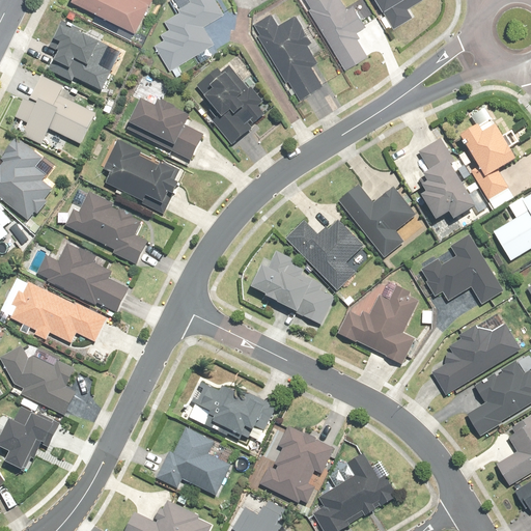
[(67,0),(68,0),(134,32),(148,0),(67,0)]
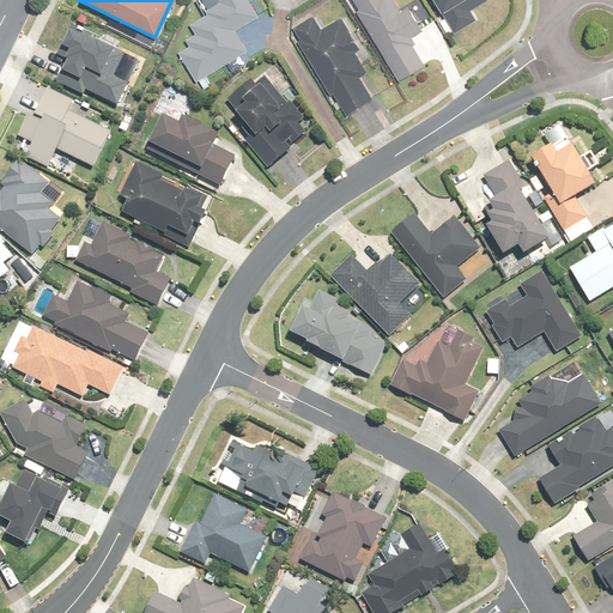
[(235,32),(258,18),(246,0),(218,0),(219,1),(205,11),(206,14),(189,25),(194,35),(186,41),(189,47),(177,54),(195,80),(246,49),(235,32)]
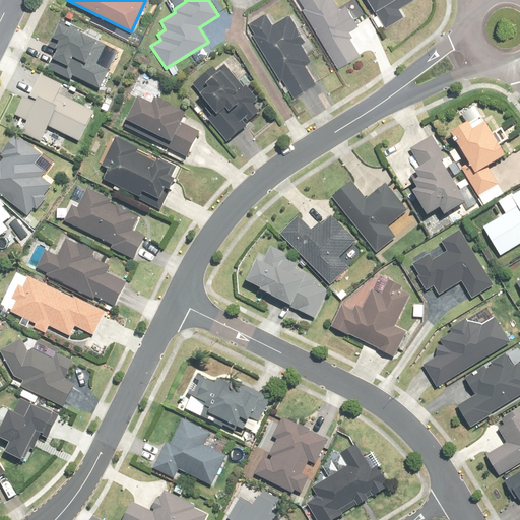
[(299,0),(305,9),(302,11),(336,69),(359,56),(348,40),(352,38),(349,33),(359,26),(345,6),(337,10),(331,0),(299,0)]
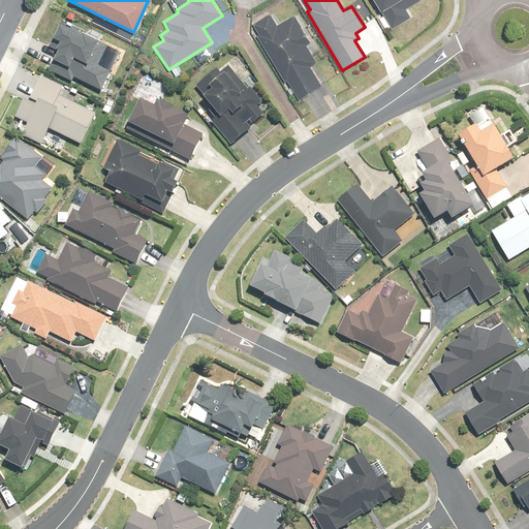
[(371,0),(378,9),(373,13),(385,33),(410,18),(405,9),(419,0),(371,0)]
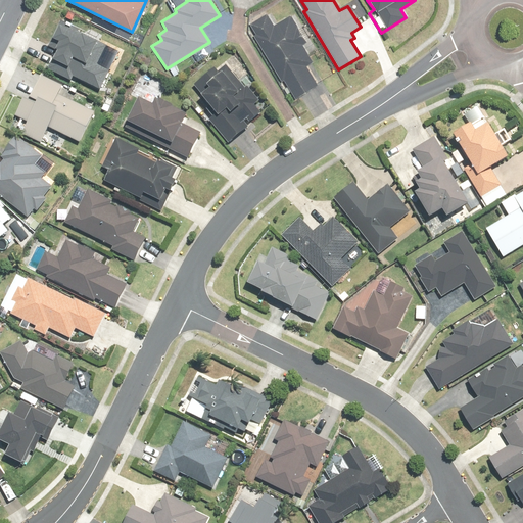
[(243,26),(289,104),(323,85),(311,64),(323,58),(295,11),(275,22),(268,11),(243,26)]
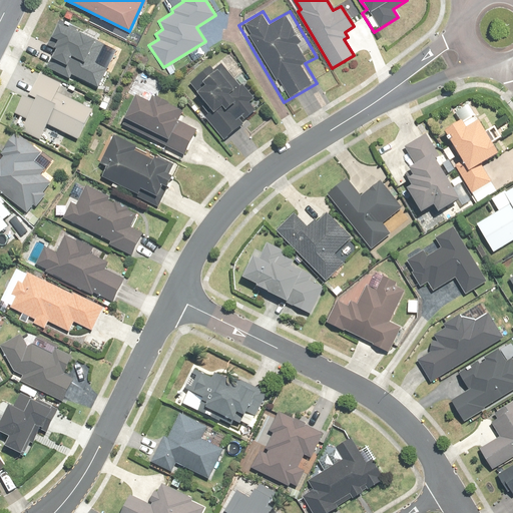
[(68,81),(71,76),(97,88),(109,63),(98,58),(103,46),(66,27),(64,31),(55,26),(48,40),(55,43),(51,50),(54,51),(49,61),(58,65),(54,73),(68,81)]
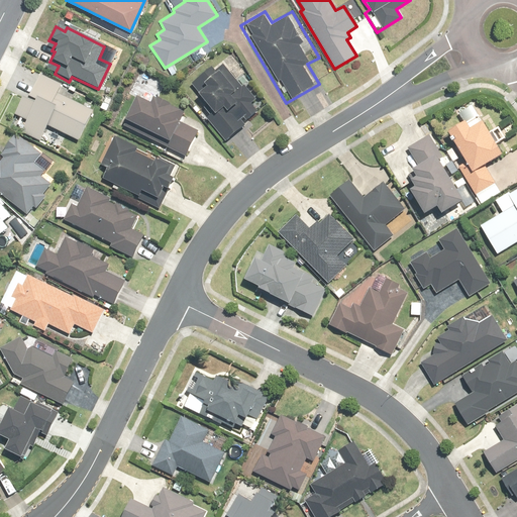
[(241,88),(222,66),(214,73),(210,69),(191,85),(198,93),(195,95),(212,115),(206,120),(224,142),(243,125),(242,124),(257,111),(250,104),(256,99),(244,85),(241,88)]
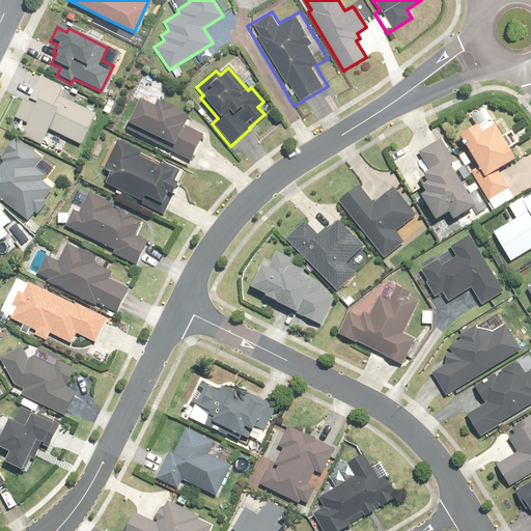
[(39,146),(48,130),(79,145),(96,110),(61,92),(62,89),(40,78),(28,103),(22,100),(12,118),(27,124),(21,137),(39,146)]
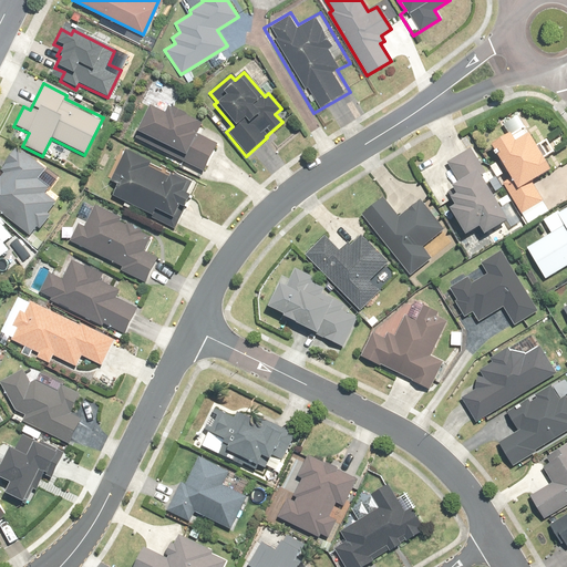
[(147,109),(135,134),(178,155),(176,160),(202,172),(215,145),(195,135),(199,125),(166,110),(163,116),(147,109)]
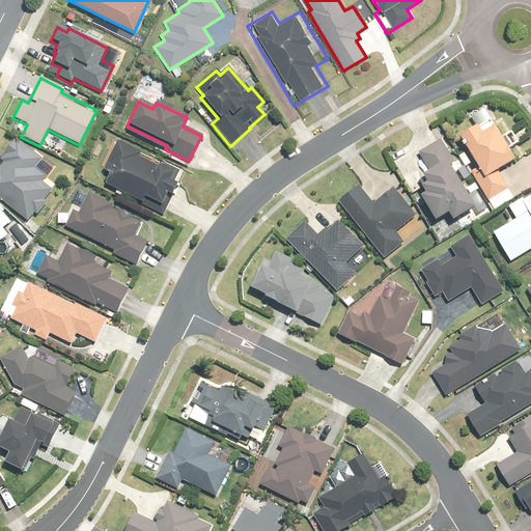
[(491,120),(484,110),(470,118),(475,128),(458,137),(476,169),(471,173),(486,200),(506,189),(496,171),(511,162),(488,121),(491,120)]
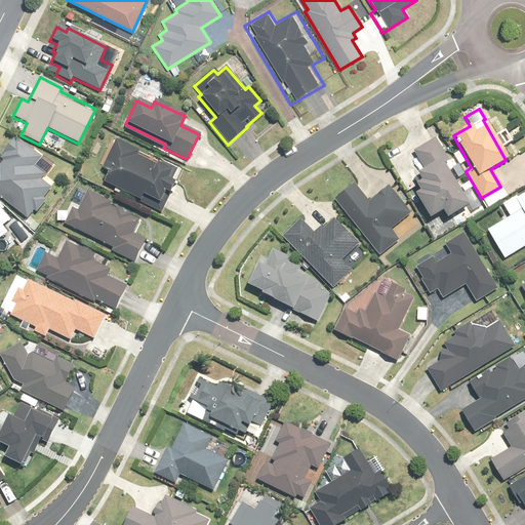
[(0,197),(27,218),(33,210),(35,212),(45,199),(42,196),(53,182),(47,175),(55,165),(43,155),(41,158),(14,137),(3,152),(4,153),(0,158),(3,160),(0,163),(0,197)]
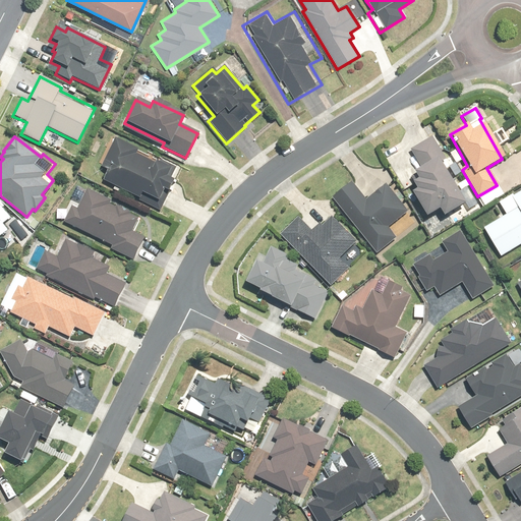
[(139,198),(161,210),(181,168),(161,158),(159,163),(137,153),(139,148),(115,136),(102,165),(108,168),(103,179),(140,196),(139,198)]
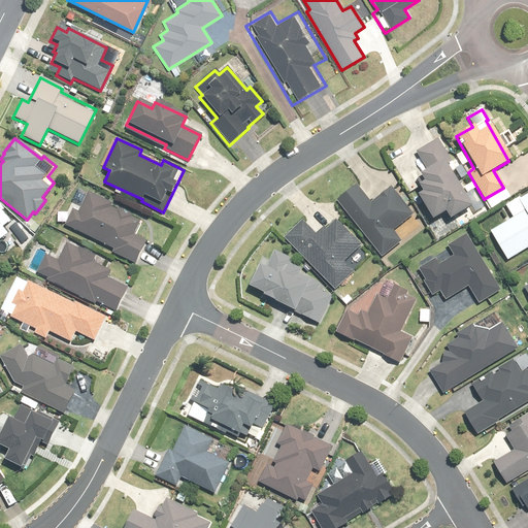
[(462,154),(450,160),(439,140),(417,153),(426,170),(419,174),(423,183),(418,186),(422,193),(416,196),(429,221),(444,211),(449,219),(470,206),(452,173),(467,164),(462,154)]
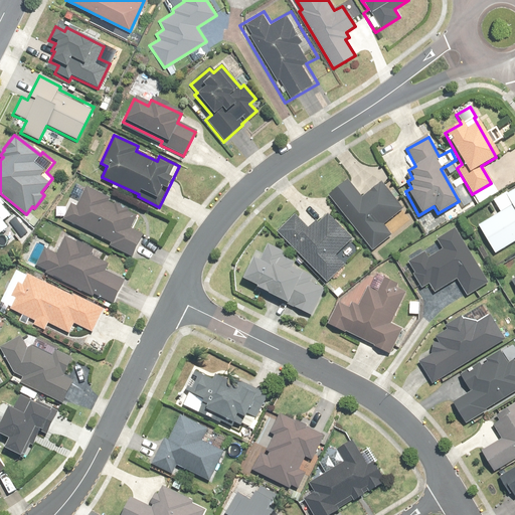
[(347,180),(327,196),(371,249),(390,234),(383,225),(402,209),(381,182),(361,198),(347,180)]
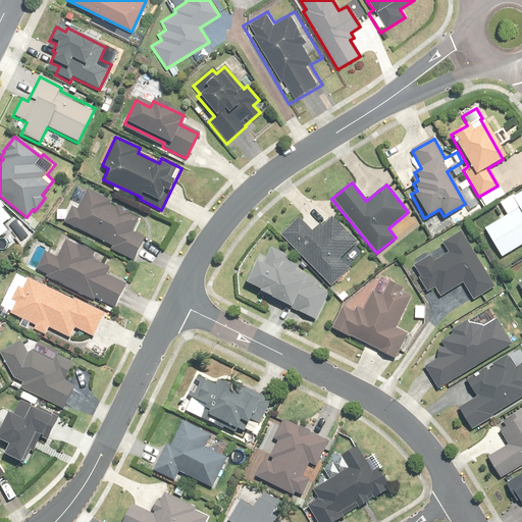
[(71,207),(63,222),(111,247),(109,250),(133,261),(145,238),(133,231),(139,219),(131,215),(132,214),(110,203),(111,202),(88,190),(77,210),(71,207)]
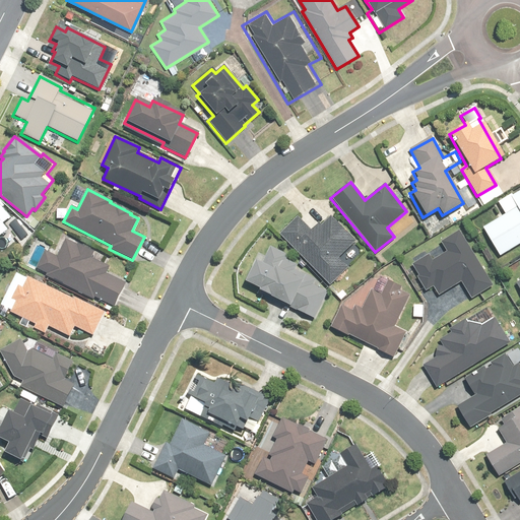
[(498,203),(505,214),(482,229),(500,256),(519,242),(519,190),(512,196),(511,195),(498,203)]
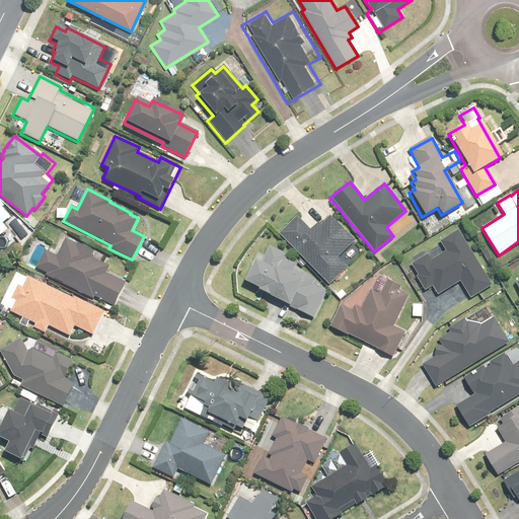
[(296,217),(279,234),(327,285),(346,269),(338,260),(354,243),(328,217),(321,225),(318,223),(310,231),(296,217)]
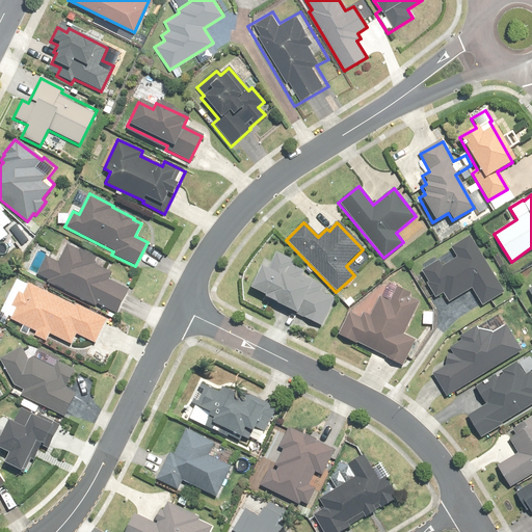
[(503,294),(469,237),(450,247),(456,258),(442,267),(437,262),(421,271),(428,283),(426,284),(434,299),(443,294),(448,303),(472,289),(482,307),(503,294)]
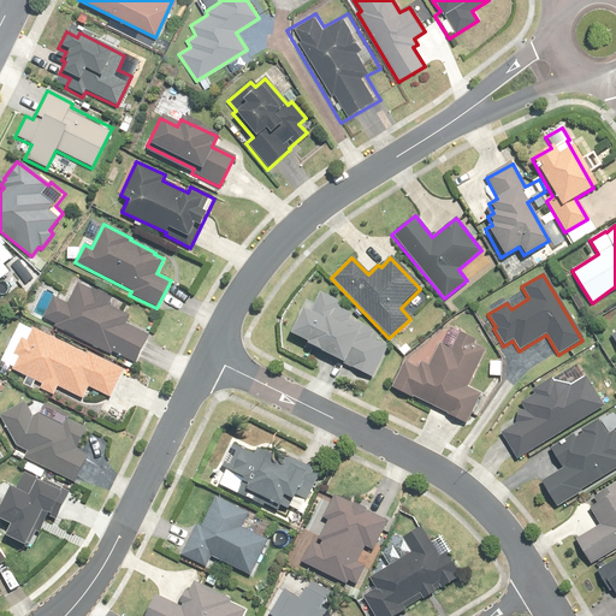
[(55,324),(54,329),(111,356),(111,354),(135,365),(148,336),(125,325),(129,317),(108,307),(111,298),(78,283),(67,306),(52,297),(42,317),(55,324)]
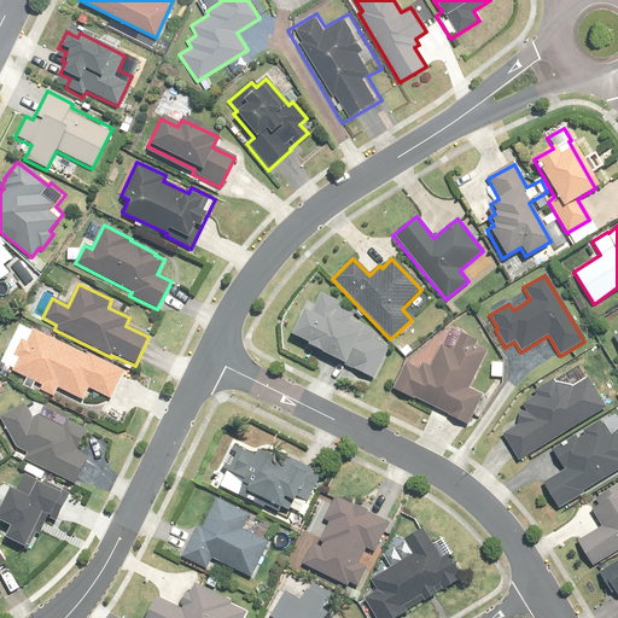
[(302,312),(289,337),(305,345),(304,348),(369,380),(388,347),(373,339),(377,334),(351,321),(355,316),(339,308),(342,304),(321,293),(310,315),(302,312)]
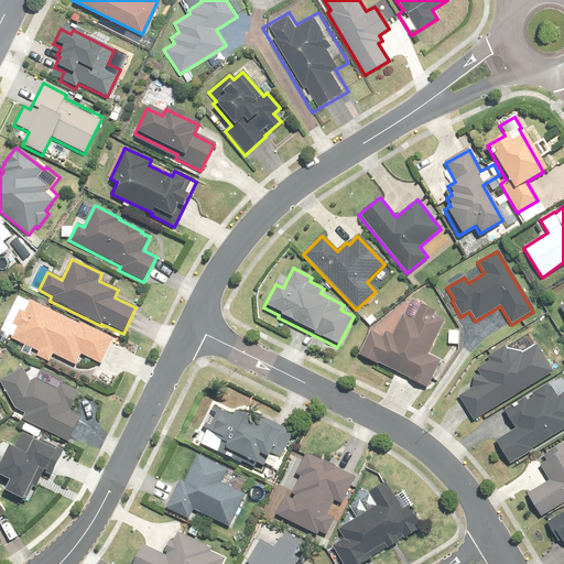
[(75,361),(80,365),(85,354),(108,362),(119,338),(32,299),(26,308),(20,305),(13,322),(20,324),(13,337),(40,349),(36,355),(54,364),(58,354),(75,361)]
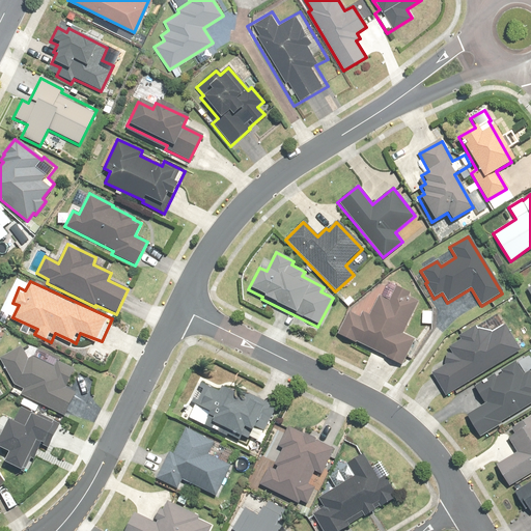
[(395,286),(389,301),(379,297),(369,315),(362,312),(359,318),(347,313),(337,337),(354,344),(355,341),(386,356),(384,359),(401,367),(414,339),(401,334),(417,302),(408,298),(410,294),(395,286)]
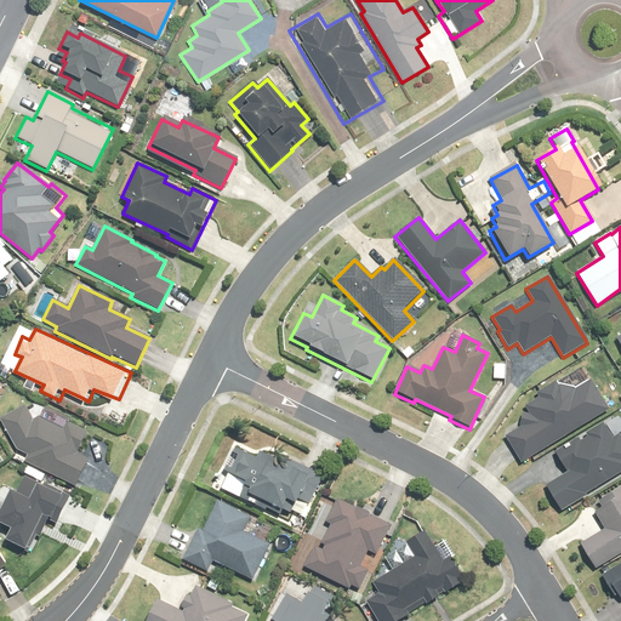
[(571,393),(565,382),(556,388),(553,383),(535,394),(539,399),(524,408),(528,411),(514,420),(520,428),(503,438),(520,463),(609,410),(592,381),(571,393)]
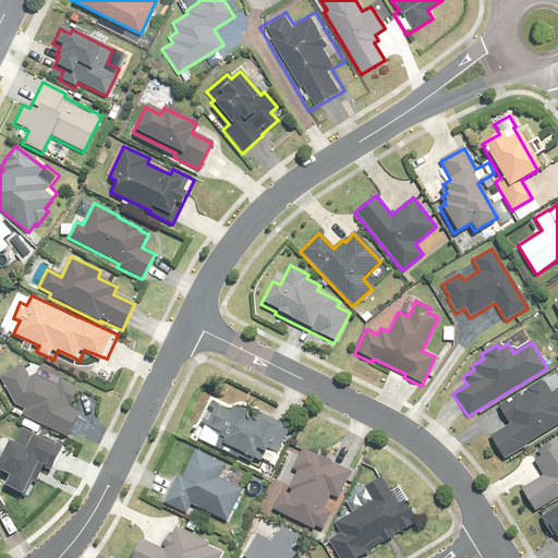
[(0,375),(0,379),(13,404),(24,410),(21,416),(65,438),(77,413),(68,409),(77,389),(60,380),(57,387),(32,375),(28,376),(22,364),(0,375)]
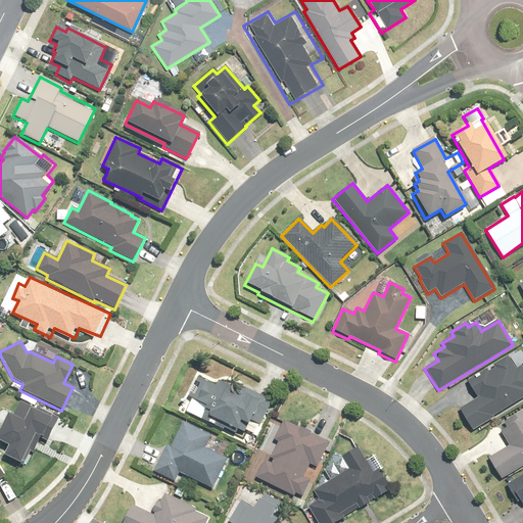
[(471,430),(522,398),(522,371),(521,367),(515,371),(507,359),(492,367),(493,369),(488,372),(486,368),(466,381),(476,398),(459,410),(471,430)]
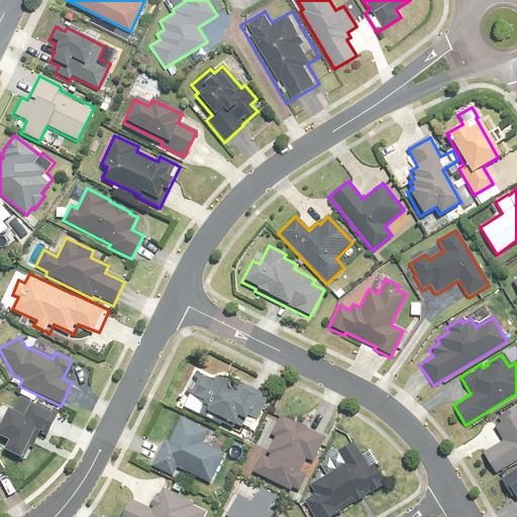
[(235,423),(238,425),(244,413),(254,418),(269,390),(231,372),(226,381),(194,366),(179,397),(235,423)]
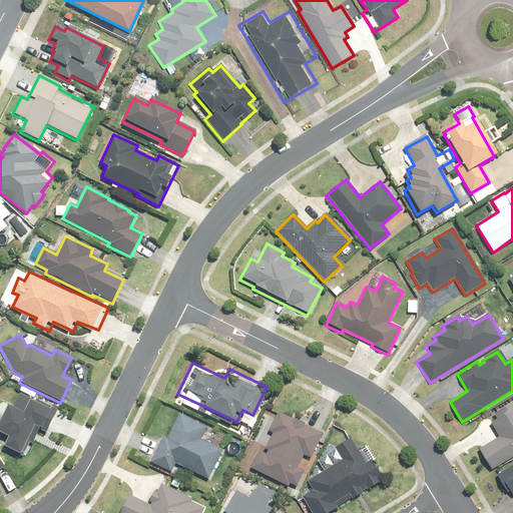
[(12,409),(5,406),(0,417),(0,434),(7,437),(2,448),(22,457),(28,443),(32,444),(38,431),(46,434),(56,410),(19,393),(12,409)]
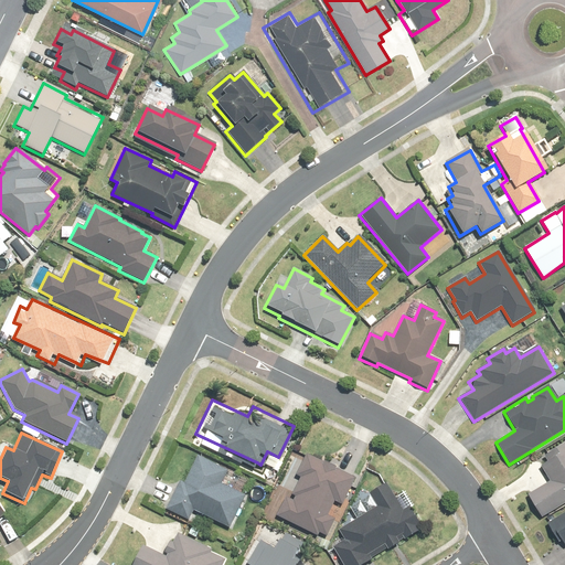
[(541,519),(564,503),(564,441),(541,456),(546,464),(540,468),(548,482),(526,496),(541,519)]
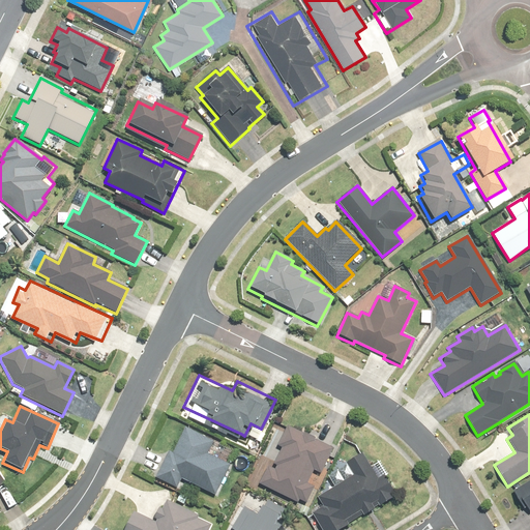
[(333,450),(288,427),(276,447),(282,449),(273,465),(275,467),(273,470),(267,467),(258,484),(297,505),(300,499),(306,502),(313,489),(306,484),(314,471),(321,474),(333,450)]
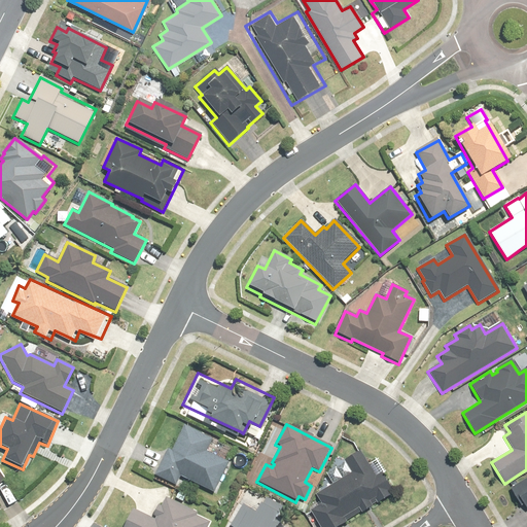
[(175,486),(179,477),(215,493),(229,462),(225,460),(230,451),(216,444),(211,454),(204,451),(209,440),(183,427),(172,452),(166,449),(153,476),(175,486)]
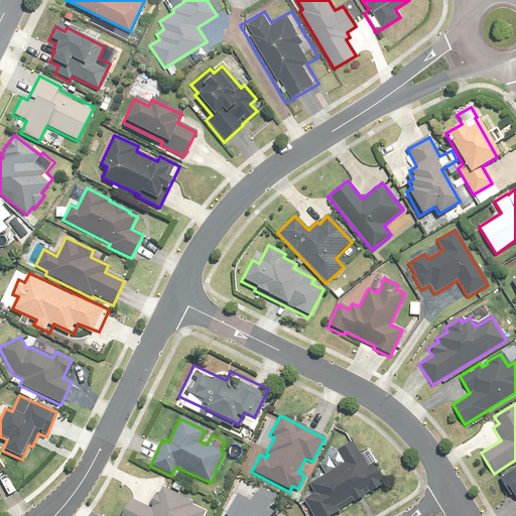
[(337,452),(344,464),(309,484),(314,494),(303,500),(312,515),(332,515),(383,486),(379,481),(383,479),(374,464),(377,463),(370,450),(361,456),(353,442),(337,452)]
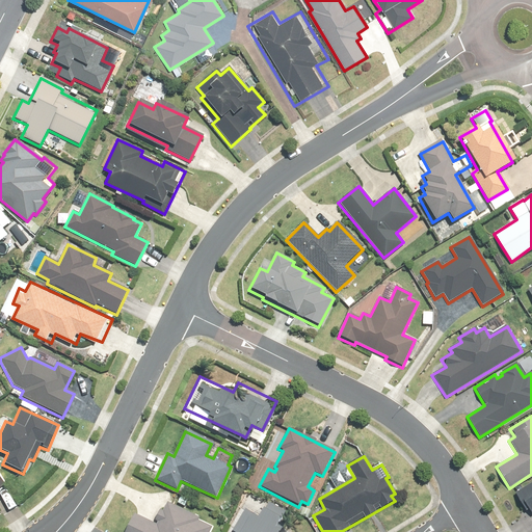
[(531,482),(512,494),(520,505),(523,502),(531,516),(531,515),(531,482)]
